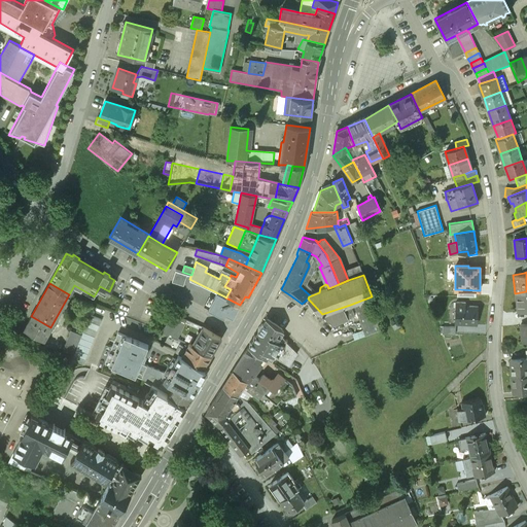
[(517,312),(526,310),(526,291),(515,293),(517,312)]
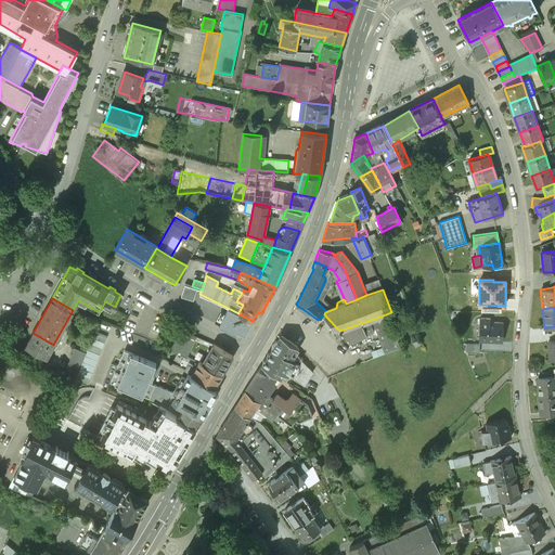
[(245,335),(253,321),(237,313),(239,313),(228,308),(226,313),(220,324),(219,326),(236,335),(239,332),(245,335)]
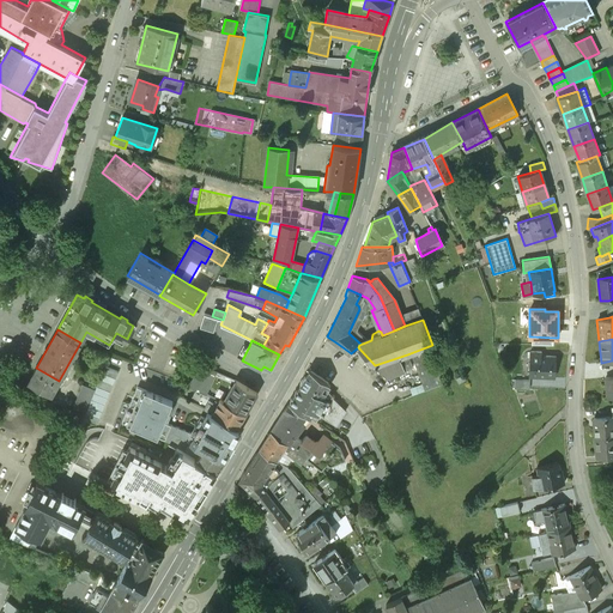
[(237,354),(243,358),(249,346),(243,344),(237,354)]
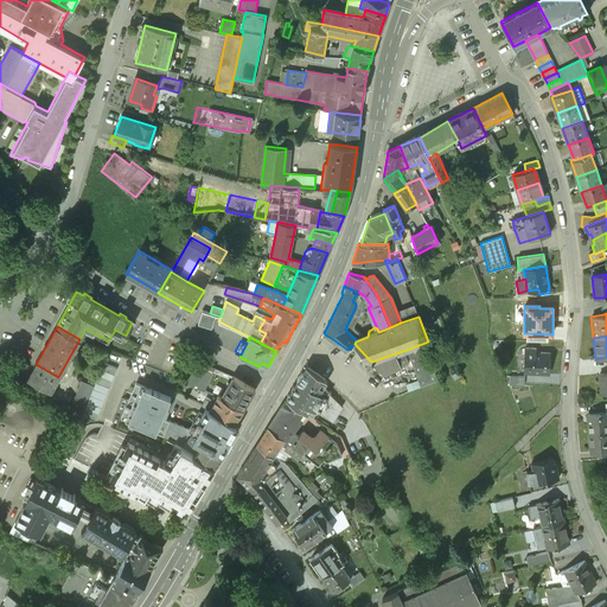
[(535,350),(525,349),(524,372),(548,374),(549,353),(535,353),(535,350)]
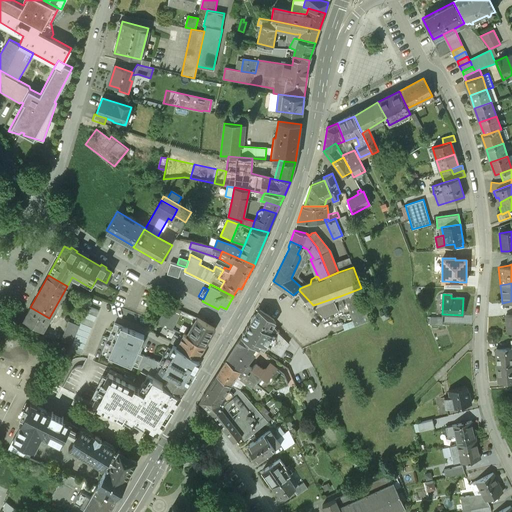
[(342,301),(340,296),(313,305),(323,316),(338,310),(335,303),(342,301)]
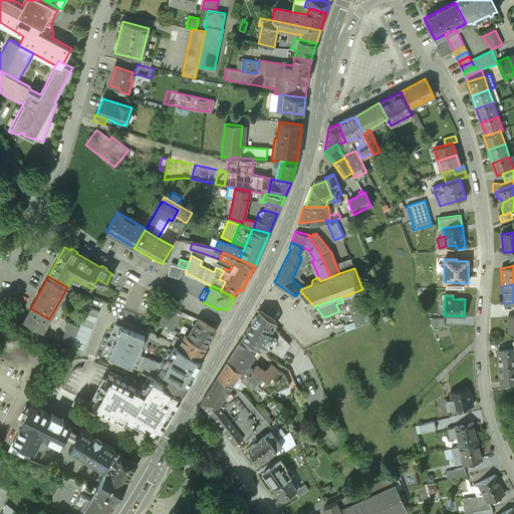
[(349,329),(368,321),(361,301),(349,305),(356,325),(348,328),(349,329)]
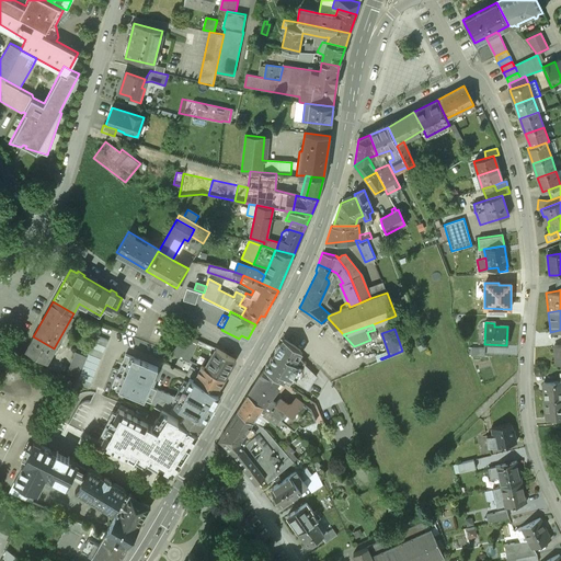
[(197,341),(182,334),(173,354),(189,361),(197,341)]
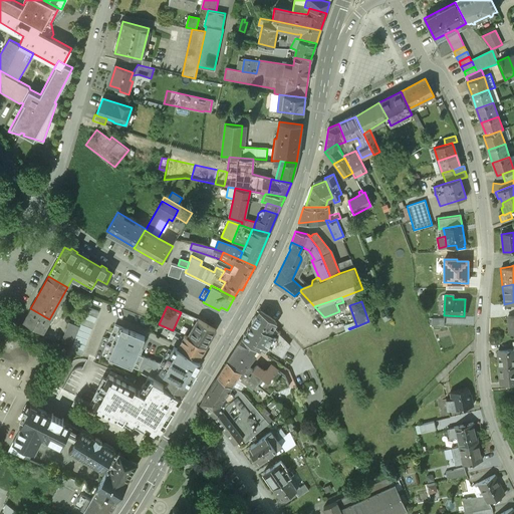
[(88,307),(85,312),(96,317),(99,311),(88,307)]
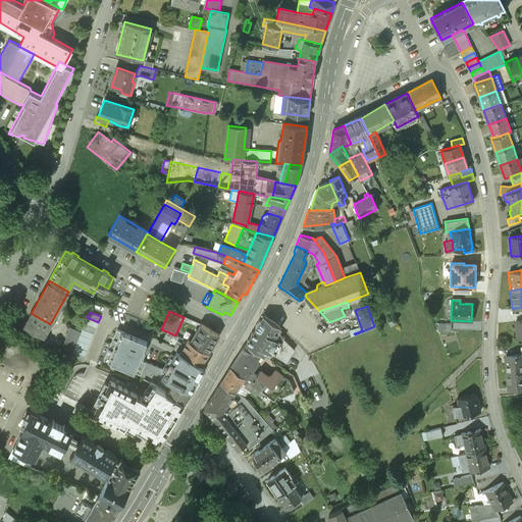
[(44,335),(50,324),(31,313),(24,324),(44,335)]
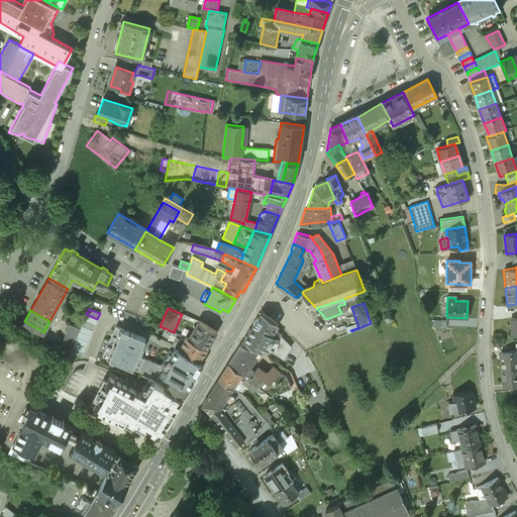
[(243,339),(262,352),(268,356),(271,350),(284,358),(292,346),(285,342),(284,342),(285,339),(280,334),(277,334),(276,333),(275,333),(275,330),(279,324),(276,322),(261,311),(243,339)]
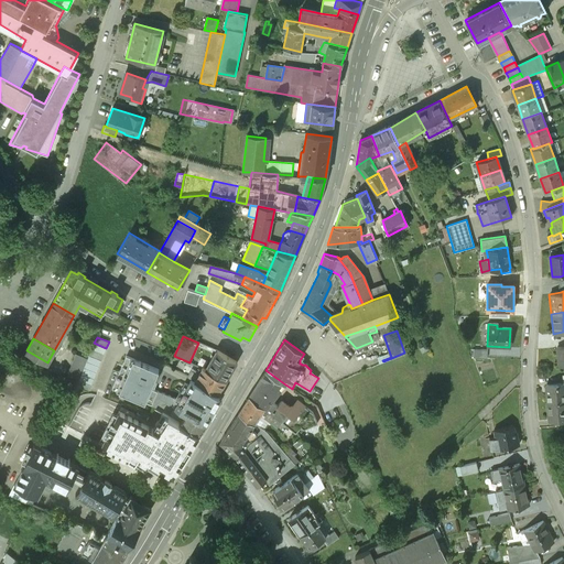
[(94,343),(91,349),(104,354),(106,348),(94,343)]
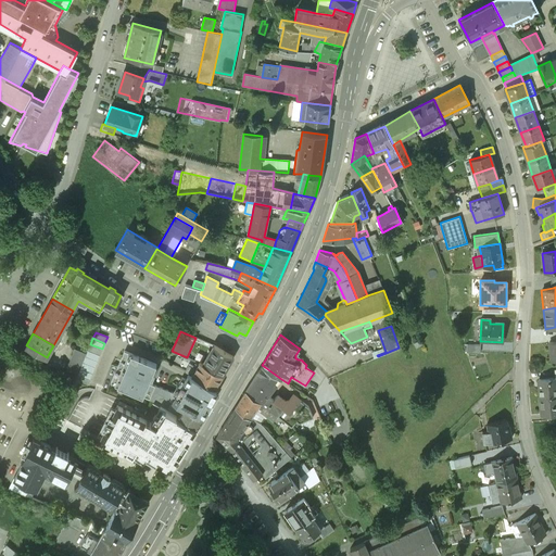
[(90,344),(88,350),(100,355),(102,349),(90,344)]
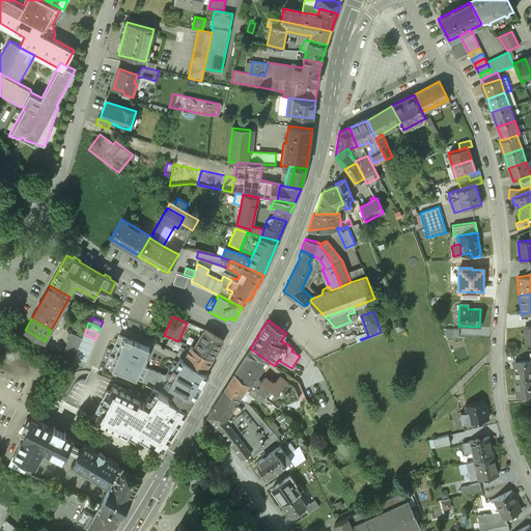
[(194,347),(212,358),(222,340),(203,330),(194,347)]
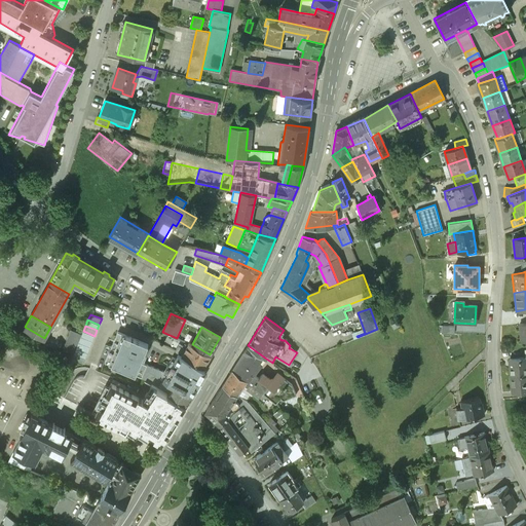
[(83,331),(80,337),(92,341),(95,336),(83,331)]
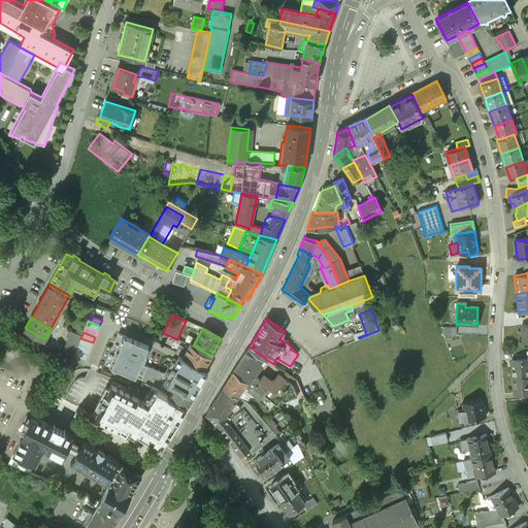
[(135,376),(141,363),(142,360),(144,360),(147,354),(145,354),(149,345),(119,333),(105,363),(135,376)]
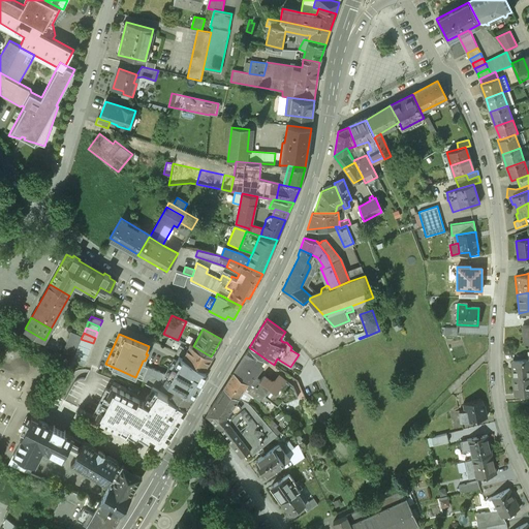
[(81,339),(79,344),(90,349),(93,343),(81,339)]
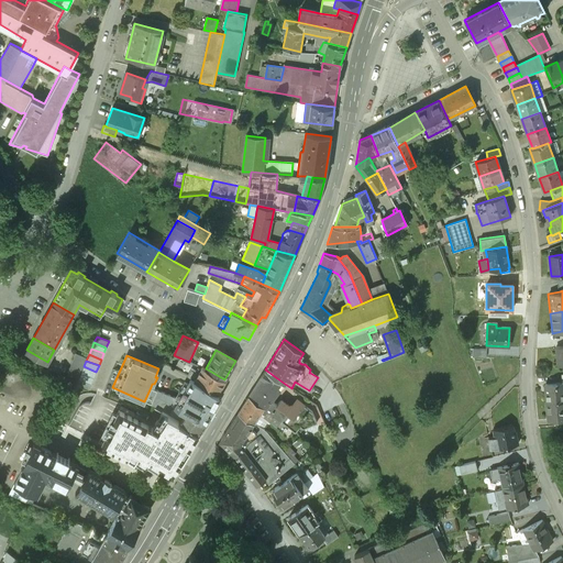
[(65,381),(76,385),(79,379),(81,373),(81,372),(70,366),(65,381)]
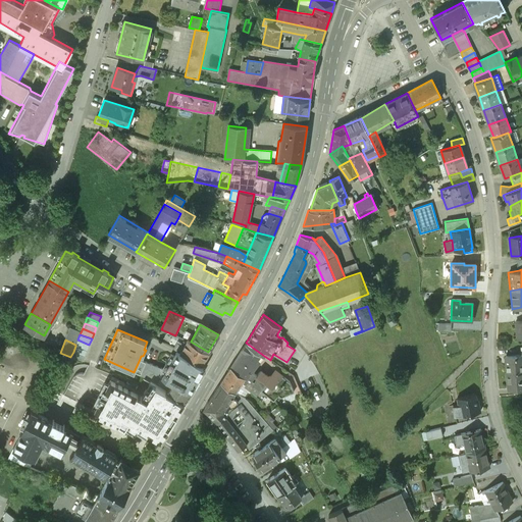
[(75,345),(75,346),(87,350),(89,345),(77,340),(75,345)]
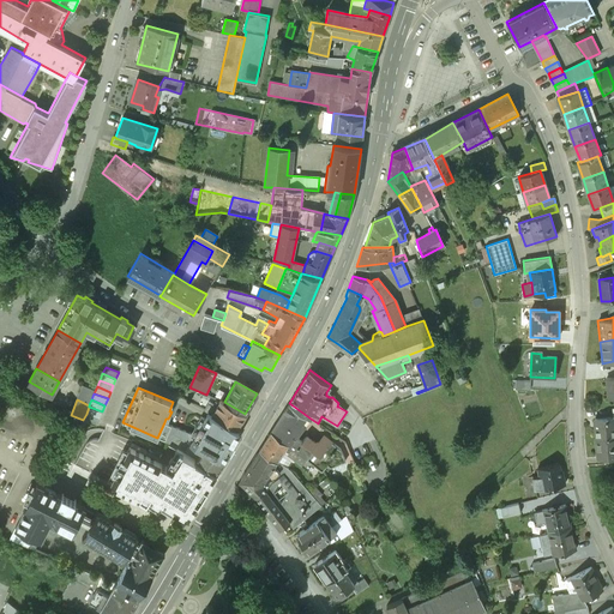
[(238,428),(245,414),(224,402),(221,399),(212,414),(229,423),(238,428)]
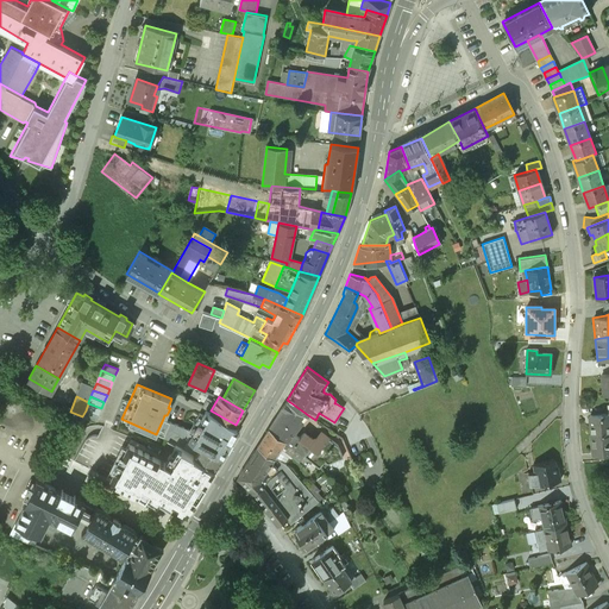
[(287,400),(282,407),(303,422),(308,415),(287,400)]
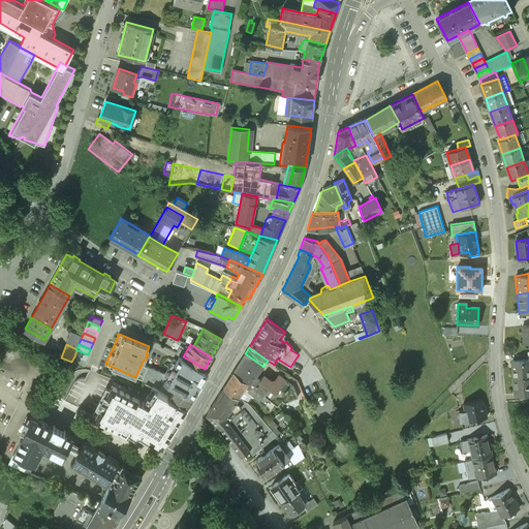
[(76,350),(74,356),(86,361),(88,354),(76,350)]
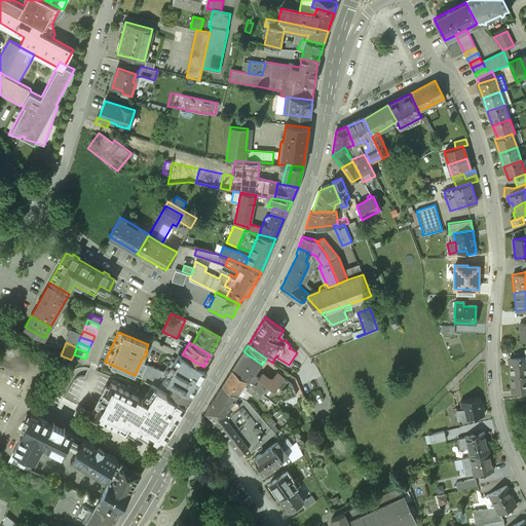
[(243,351),(232,369),(247,380),(256,387),(260,390),(267,397),(275,403),(279,398),(283,400),(296,395),(292,384),(282,376),(280,376),(279,376),(278,376),(277,376),(277,377),(275,379),(270,379),(266,376),(265,375),(264,375),(263,375),(262,376),(260,378),(255,374),(262,365),(243,351)]
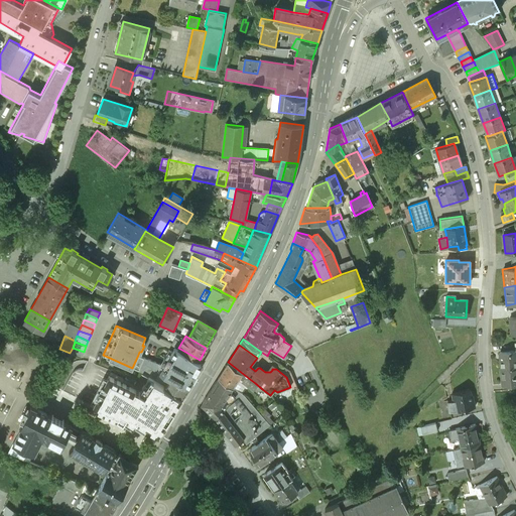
[(197,373),(200,368),(198,367),(201,361),(200,360),(192,356),(178,348),(174,346),(171,352),(170,353),(171,353),(164,367),(163,366),(160,372),(170,377),(188,387),(192,380),(194,381),(198,374),(197,373)]
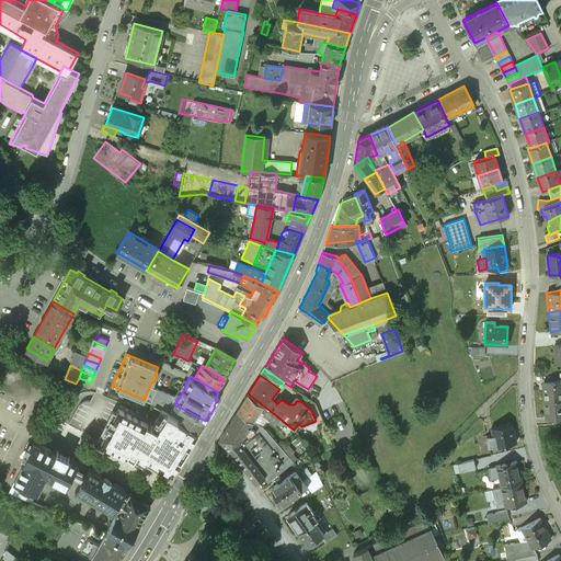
[(79,378),(76,384),(89,389),(91,382),(79,378)]
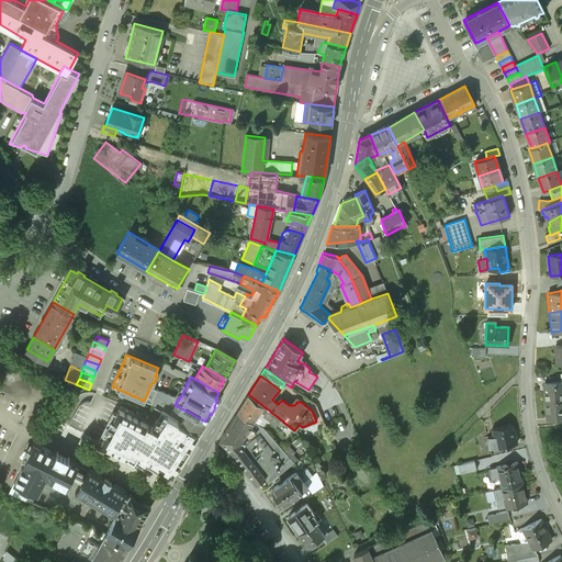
[(543,385),(544,402),(561,400),(561,380),(561,381),(561,384),(543,385)]
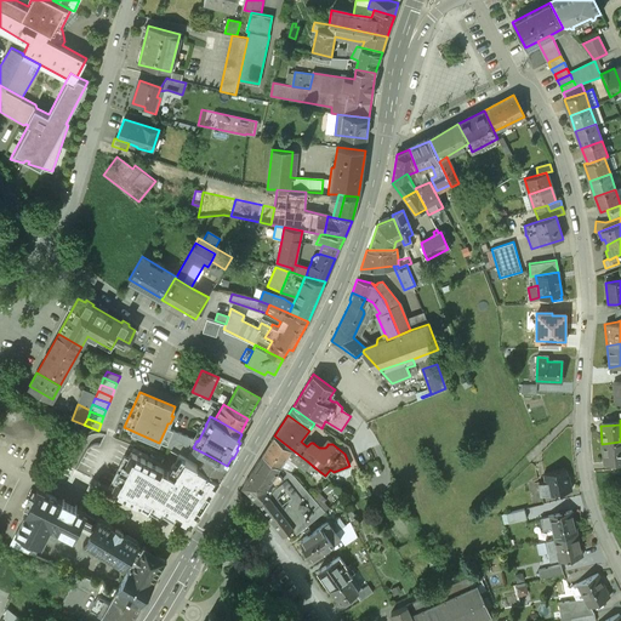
[(205,425),(206,423),(203,421),(194,438),(166,427),(159,443),(172,448),(177,439),(193,448),(197,440),(198,442),(206,425),(205,425)]
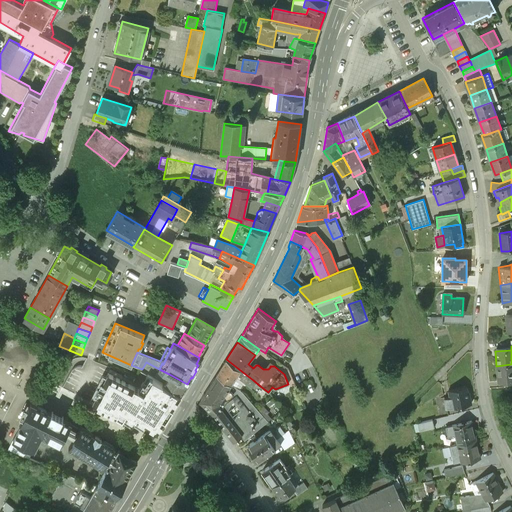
[(92,403),(108,373),(107,373),(110,368),(86,358),(82,367),(76,367),(72,370),(62,387),(92,403)]
